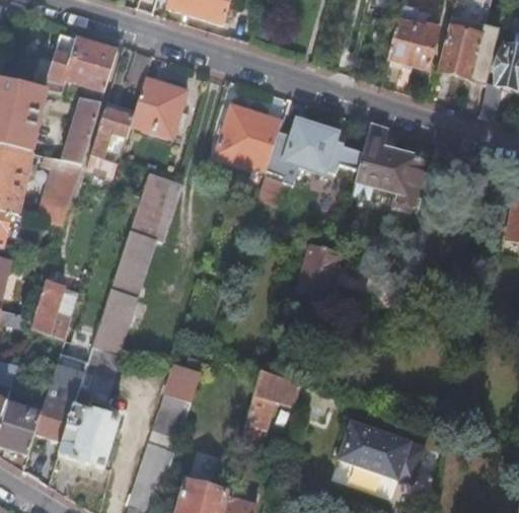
[(138,0),(136,8),(152,14),(156,0),(138,0)]
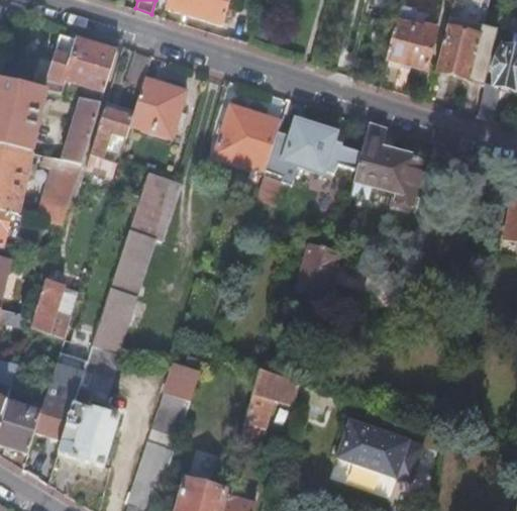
[(167,0),(165,7),(222,23),(229,0),(167,0)]
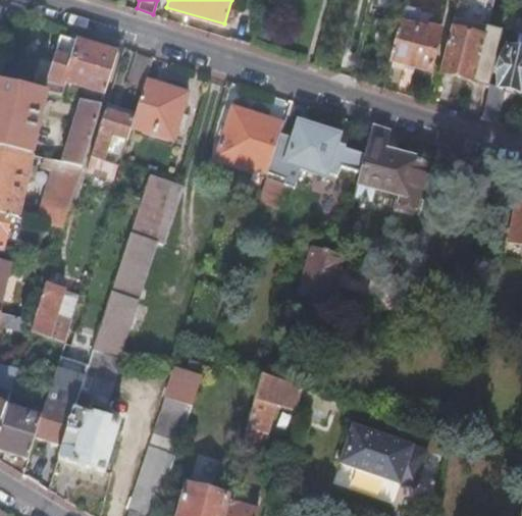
[(231,0),(224,23),(239,29),(245,7),(245,0),(231,0)]
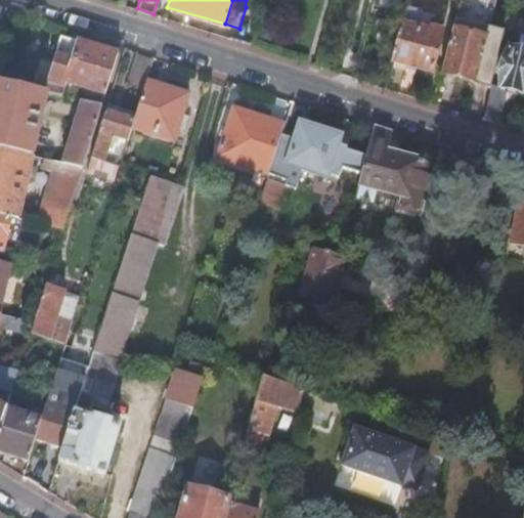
[(419,7),(405,3),(391,57),(432,69),(436,51),(439,38),(442,28),(430,25),(429,27),(415,24),(419,7)]
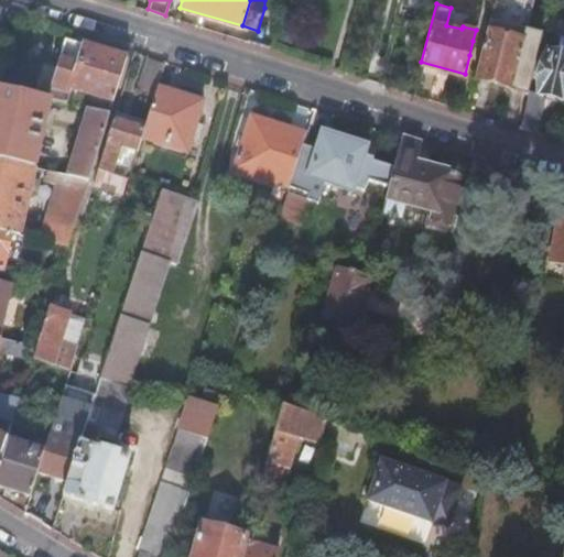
[(525,35),(487,25),(475,75),(512,84),(525,35)]
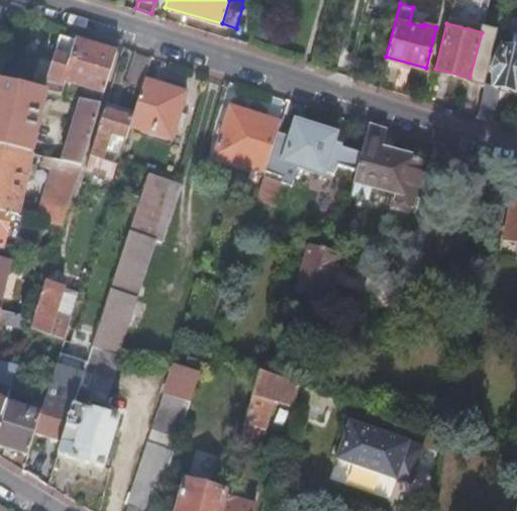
[(42,88),(45,89),(61,92),(65,78),(103,89),(115,50),(60,33),(42,88)]
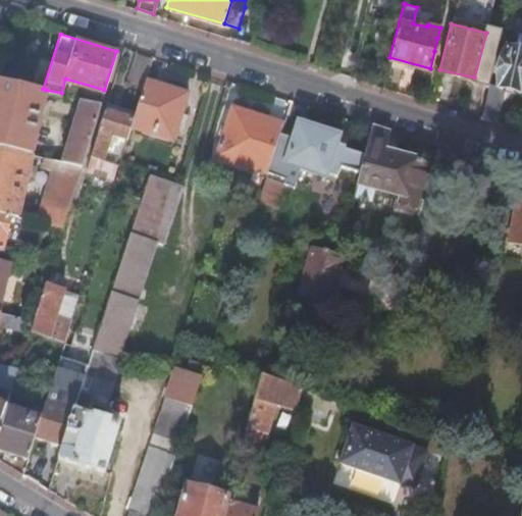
[(489,81),(481,115),(497,118),(505,85),(521,88),(521,47),(509,44),(501,83),(489,81)]
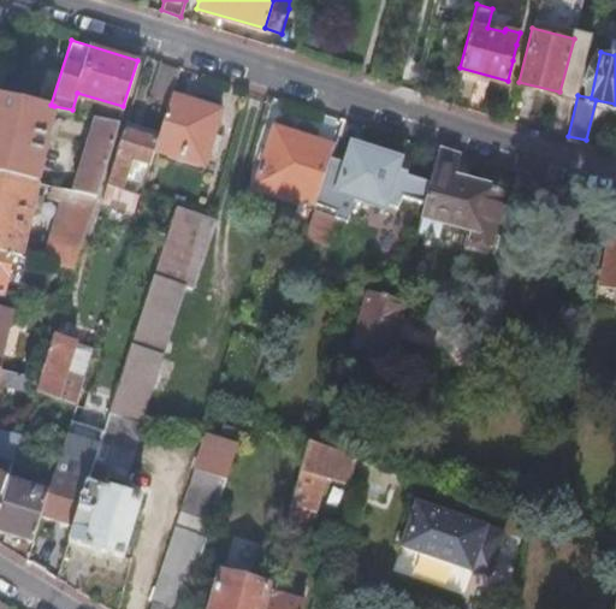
[(179,64),(160,58),(150,87),(171,93),(179,64)]
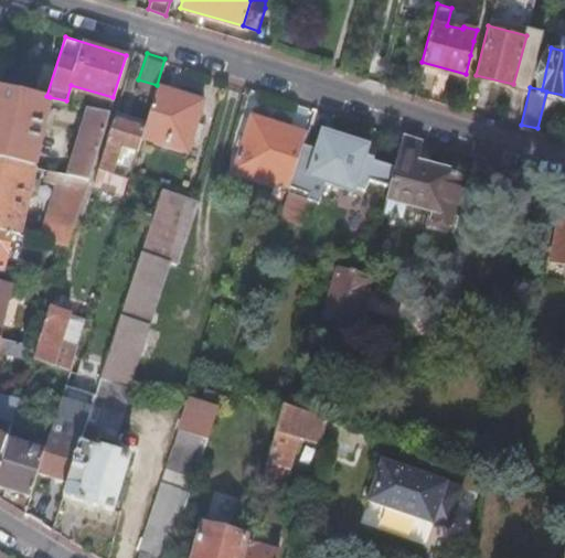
[(0,158),(34,165),(50,97),(46,96),(0,85),(0,158)]
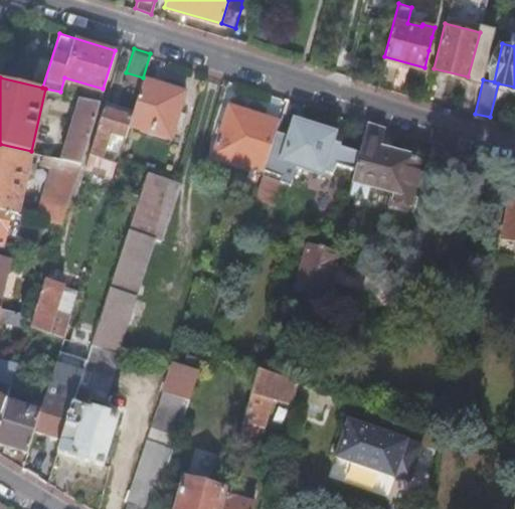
[(143,77),(131,116),(129,123),(170,135),(184,90),(143,77)]
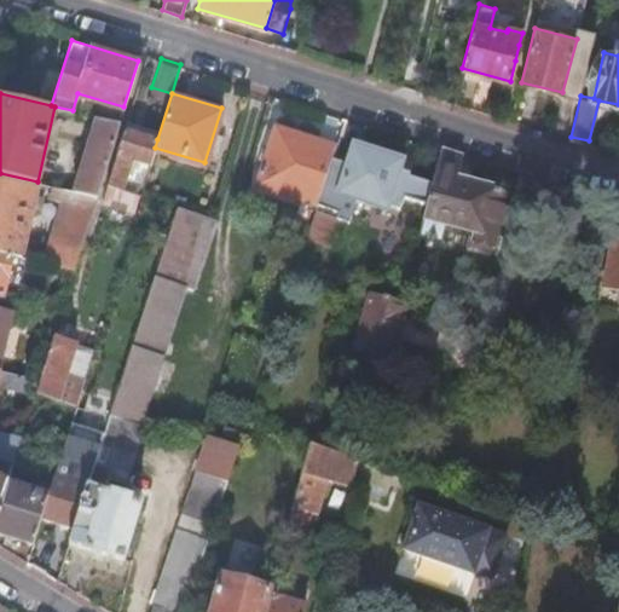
[(74,190),(97,196),(119,121),(96,115),(74,190)]
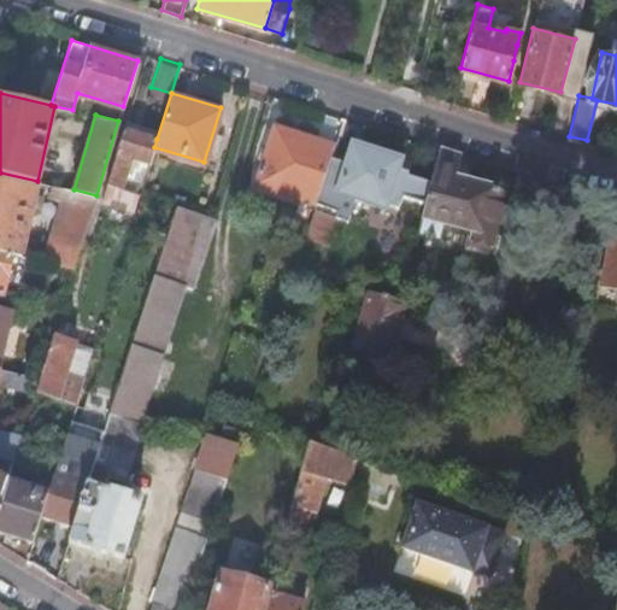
[(313,204),(329,157),(333,144),(272,124),(254,185),(313,204)]
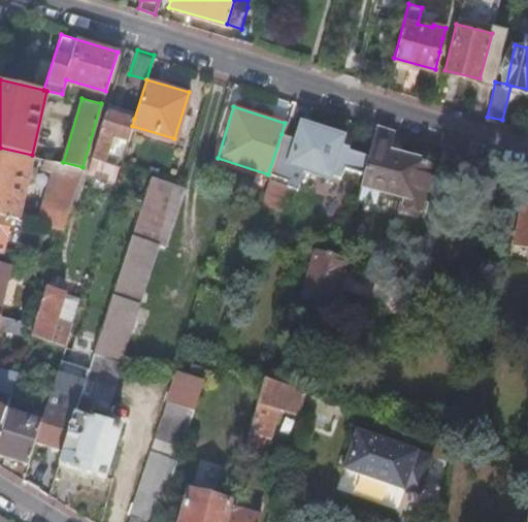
[(93,157),(120,165),(122,158),(105,152),(111,133),(128,138),(132,126),(134,119),(106,109),(93,157)]
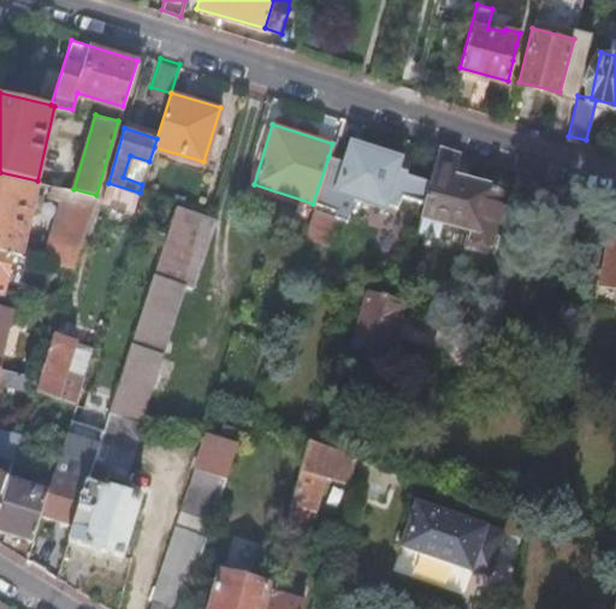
[(350,197),(383,207),(384,204),(396,207),(400,195),(425,201),(430,178),(406,171),(406,169),(395,165),(398,154),(349,140),(343,160),(329,157),(313,204),(302,237),(325,244),(333,217),(344,220),(350,197)]
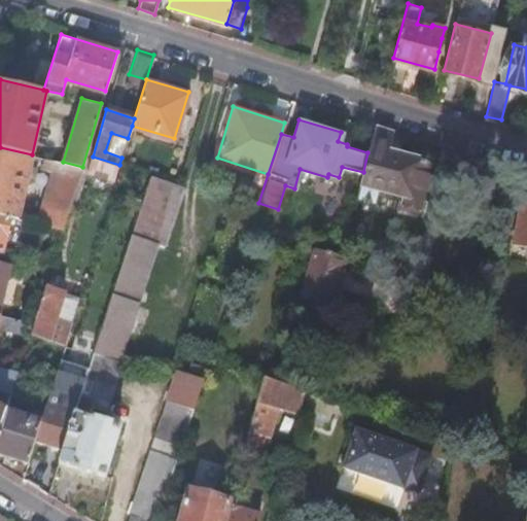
[(363,172),(356,198),(374,202),(378,186),(397,192),(426,198),(435,161),(388,148),(392,131),(375,126),(367,152),(363,172)]
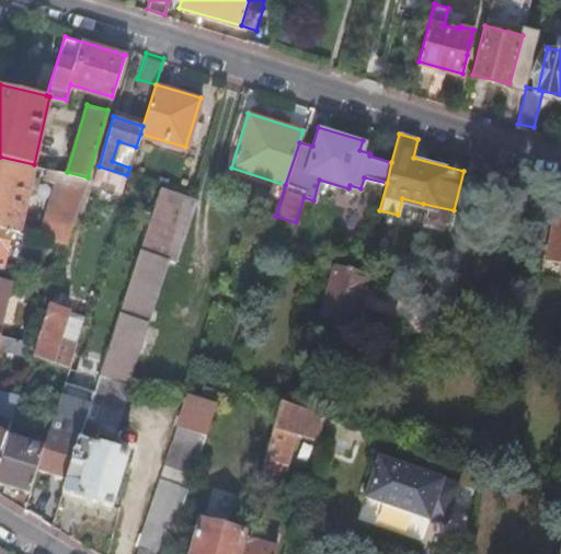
[(0,157),(0,226),(11,229),(19,231),(34,164),(0,157)]
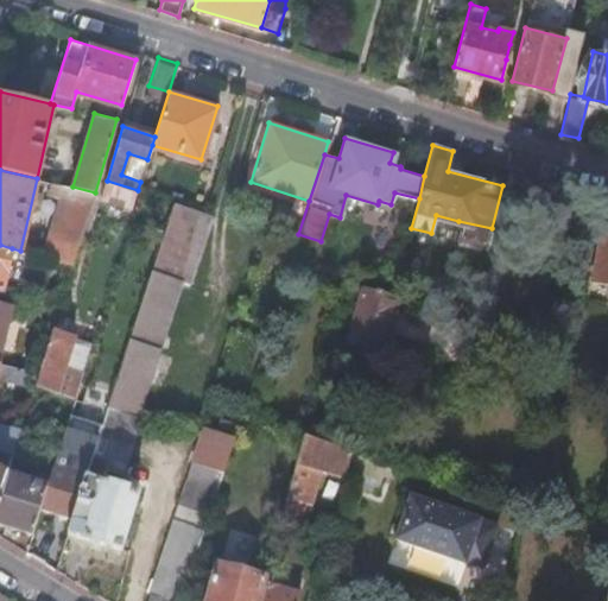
[(109,215),(128,221),(138,190),(107,181),(101,200),(113,203),(109,215)]
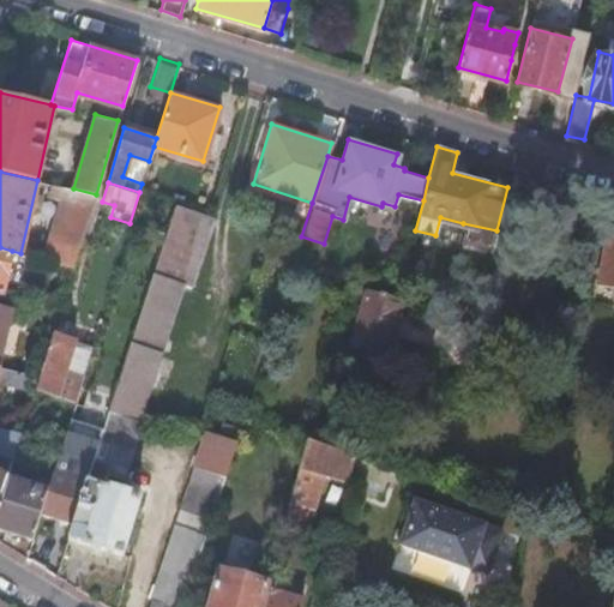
[(44,259),(74,266),(96,194),(73,188),(65,187),(44,259)]
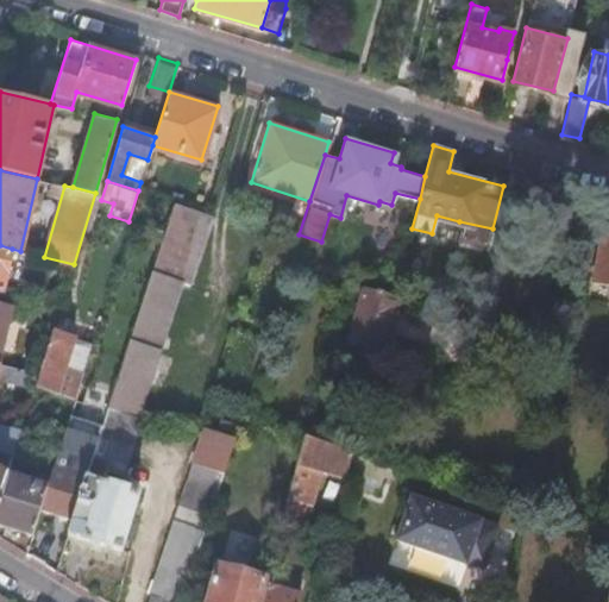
[(207,211),(175,201),(110,405),(138,415),(182,280),(188,282),(212,212),(207,211)]
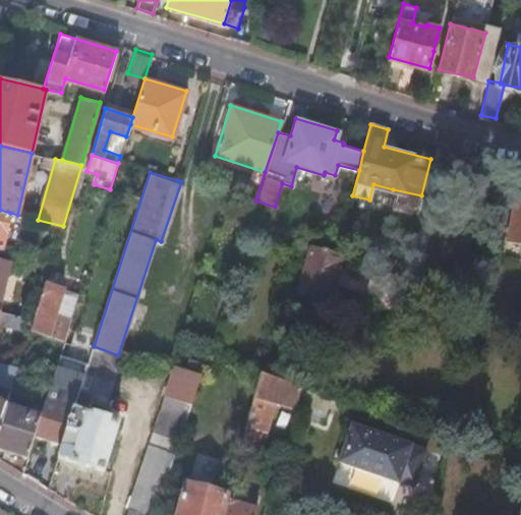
[(421,195),(393,189),(390,202),(418,209),(421,195)]
